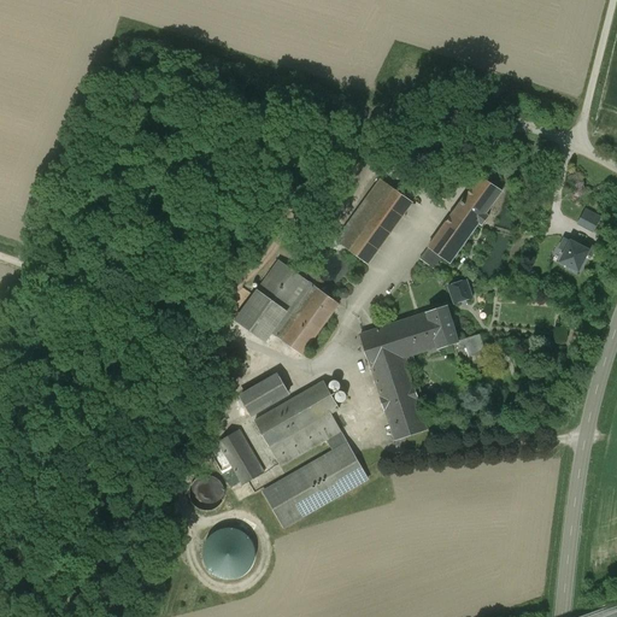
[(481,177),(428,248),(450,264),(479,223),(482,225),(488,217),(486,215),(503,192),(481,177)]
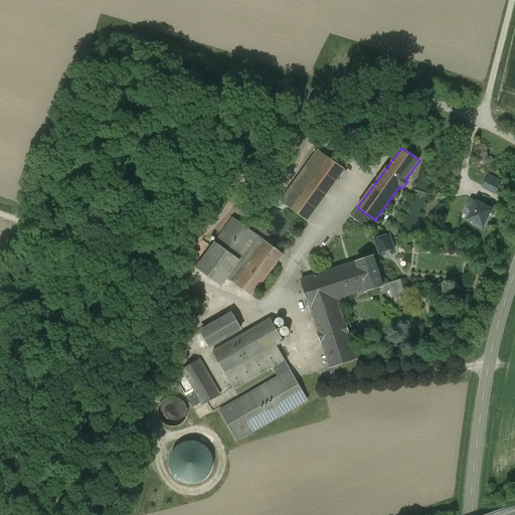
[(299,193),(289,207),(307,220),(344,169),(326,156),(299,193)]
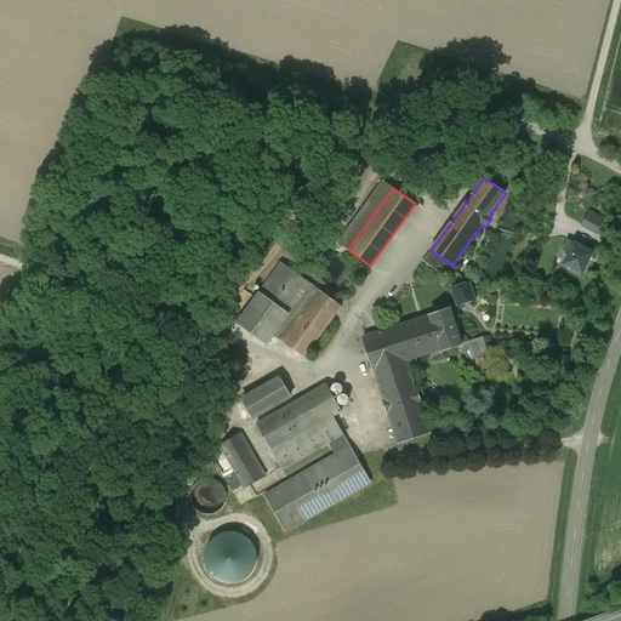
[(604,220),(590,212),(582,226),(598,233),(604,220)]
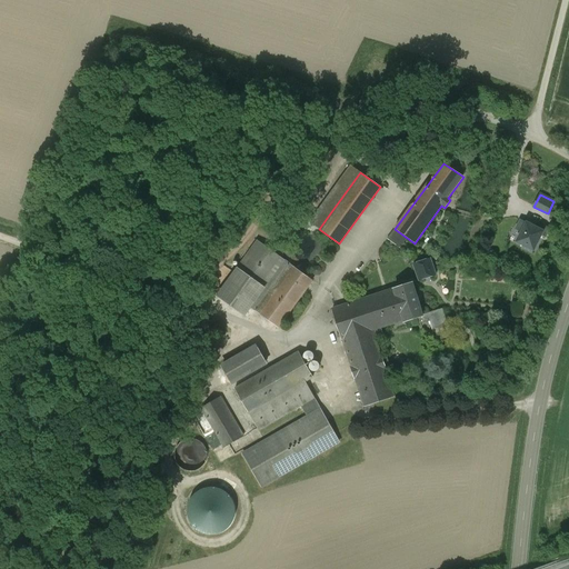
[(321,207),(310,222),(319,229),(330,213),(321,207)]
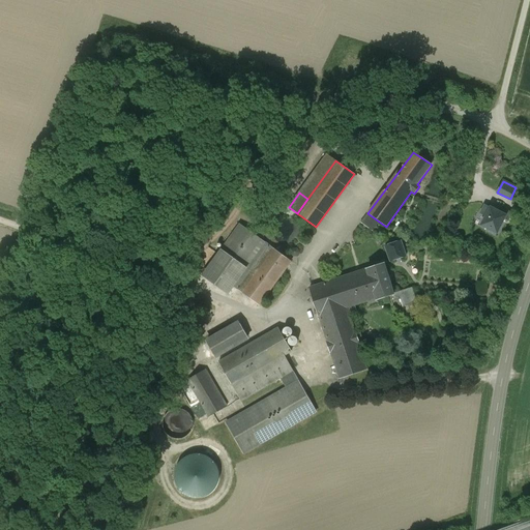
[(486,216),(491,207),(486,205),(481,214),(486,216)]
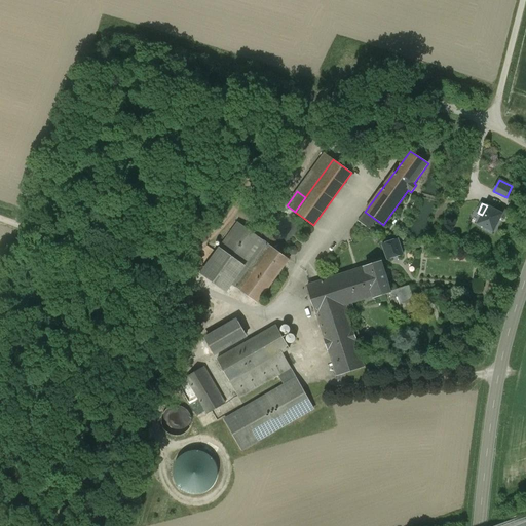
[(493,209),(487,205),(482,215),(478,224),(493,232),(500,218),(502,214),(498,212),(493,209)]
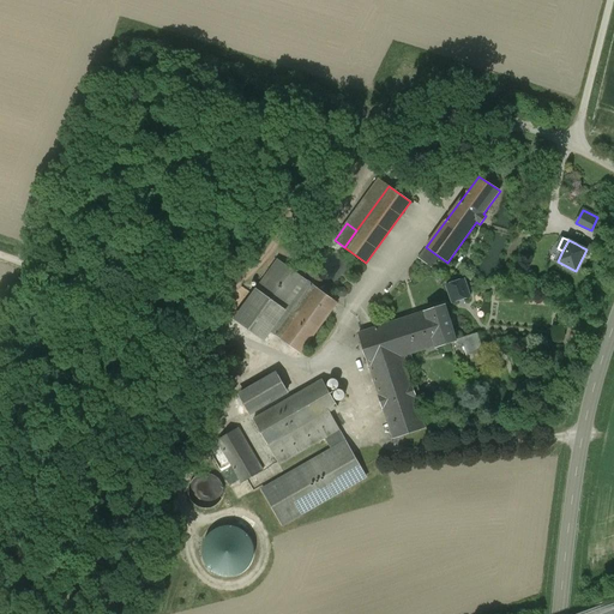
[(585,242),(582,247),(587,250),(584,254),(589,257),(594,247),(585,242)]
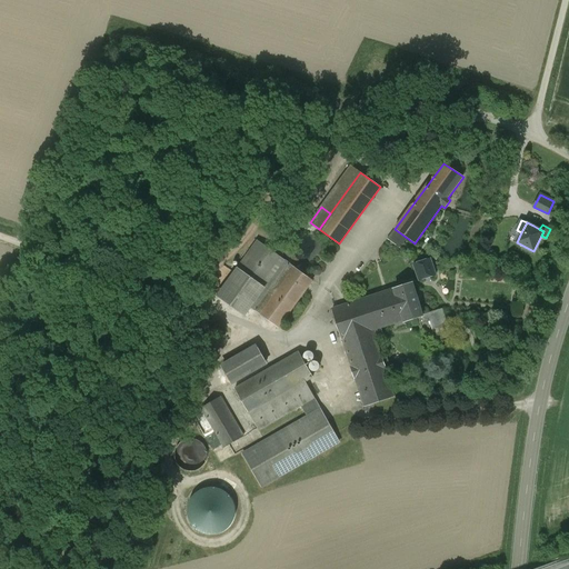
[(288,262),(258,241),(238,269),(263,288),(250,307),(253,310),(288,262)]
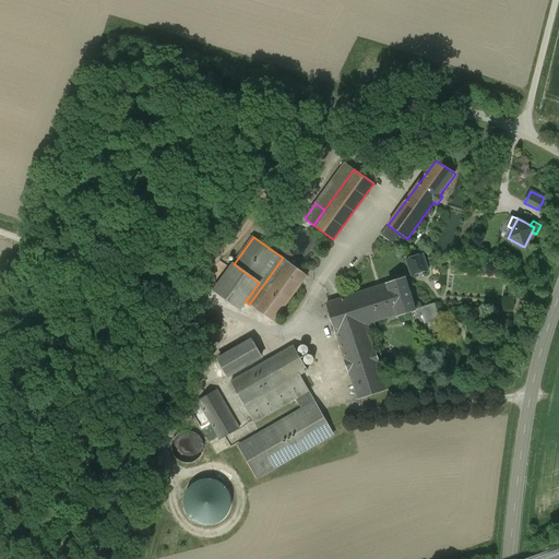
[(423,253),(406,260),(412,276),(428,271),(423,253)]
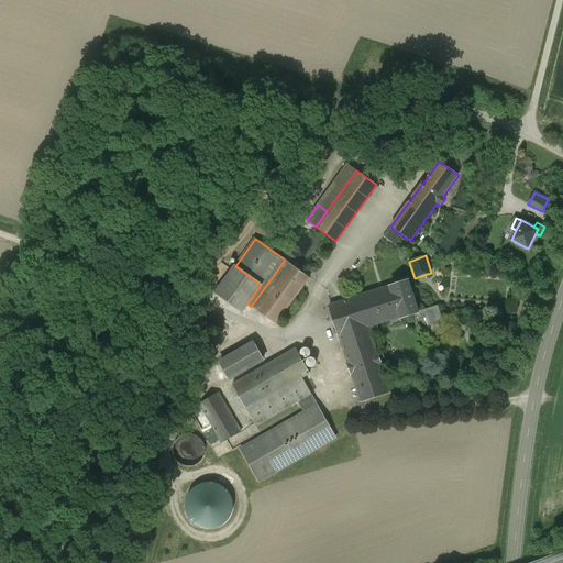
[(285,260),(251,307),(256,310),(290,264),(285,260)]
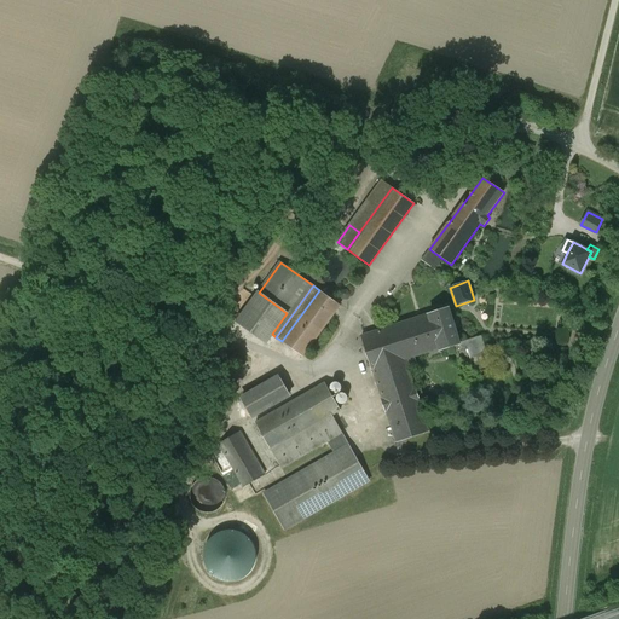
[(319,290),(282,341),(302,357),(340,306),(319,290)]
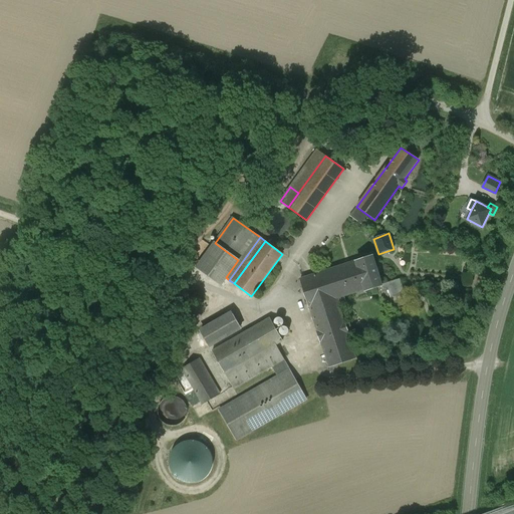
[(238,260),(215,243),(197,268),(220,285),(226,277),(238,260)]
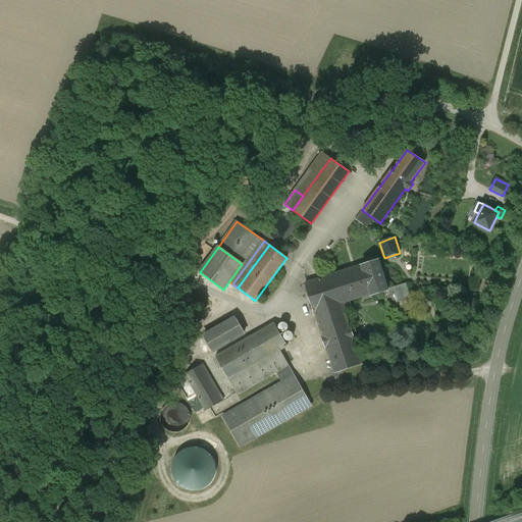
[(378,260),(305,283),(314,312),(342,303),(362,297),(363,299),(371,297),(371,295),(382,292),(387,290),(387,289),(378,260)]
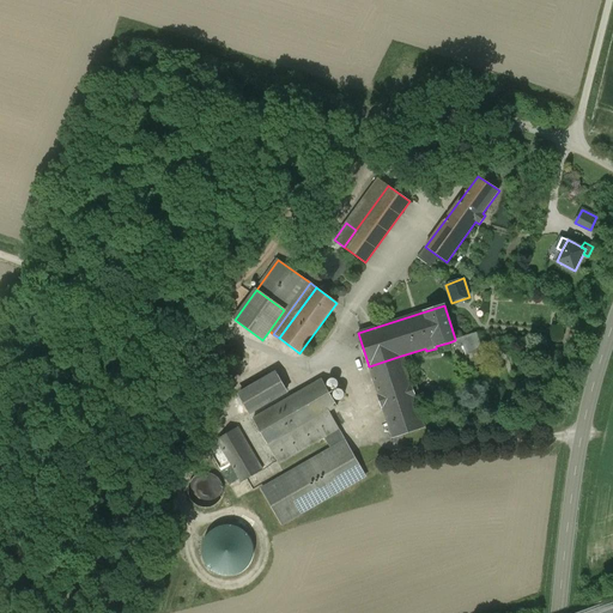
[(566,339),(568,326),(558,326),(557,338),(566,339)]
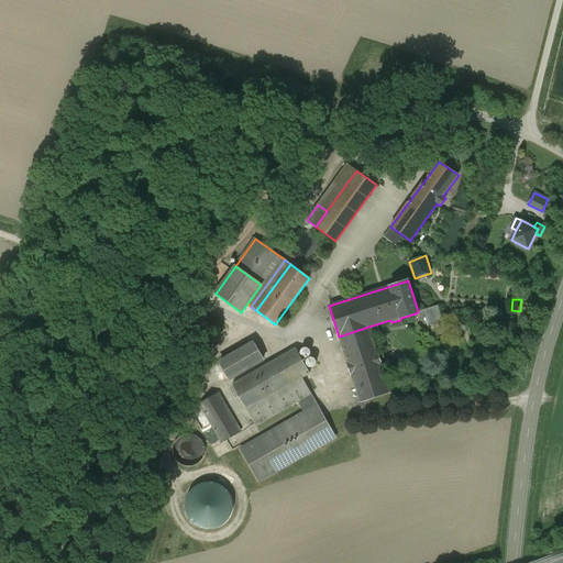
[(438,306),(418,311),(418,312),(412,315),(415,320),(426,317),(431,338),(446,333),(438,306)]
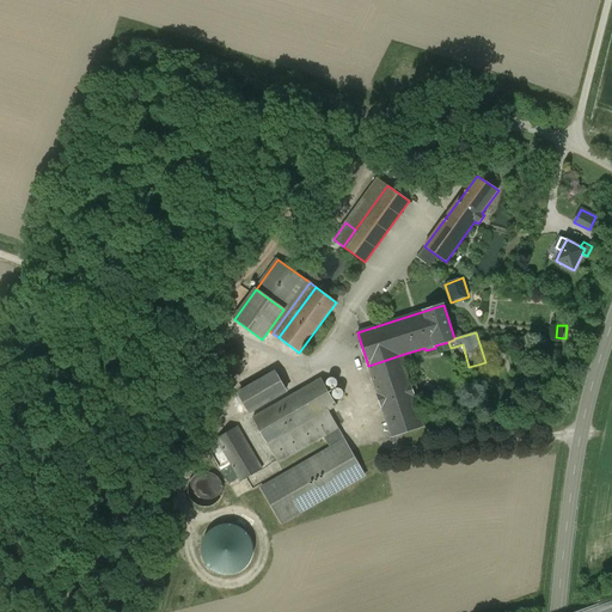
[(401,355),(368,366),(378,395),(377,395),(381,408),(383,408),(392,438),(423,427),(414,397),(415,397),(411,384),(410,384),(401,355)]
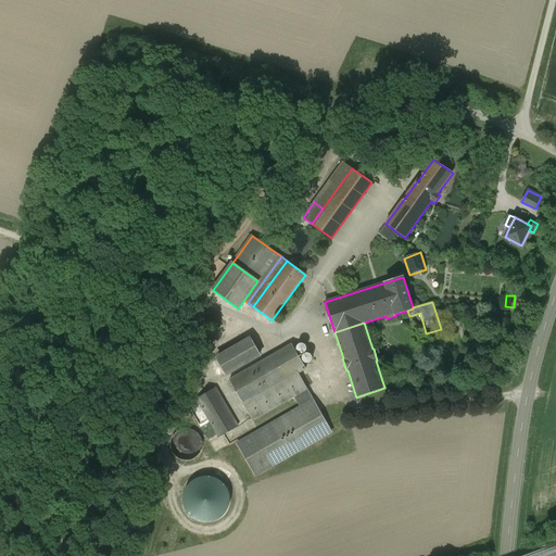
[(251,340),(217,358),(226,374),(260,355),(251,340)]
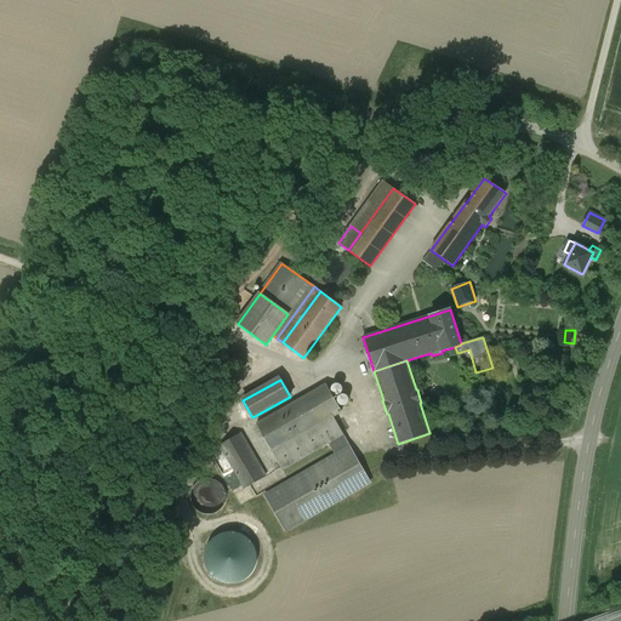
[(340,385),(337,383),(335,385),(334,385),(332,386),(332,387),(331,387),(331,388),(331,389),(332,392),(334,393),(335,394),(337,394),(339,394),(340,394),(341,393),(342,392),(342,391),(342,389),(342,388),(342,386),(341,385),(340,385)]
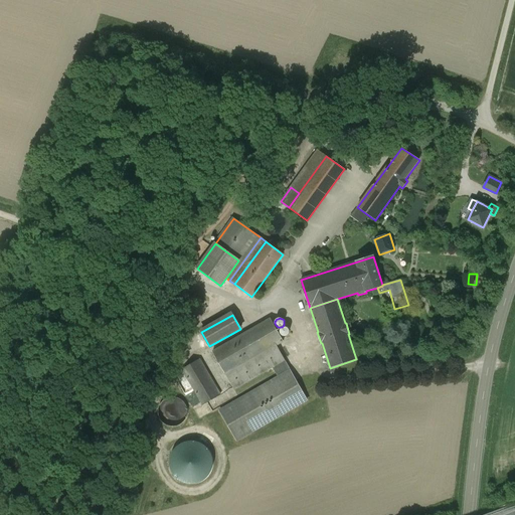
[(271,319),(212,352),(225,374),(277,346),(283,342),(271,319)]
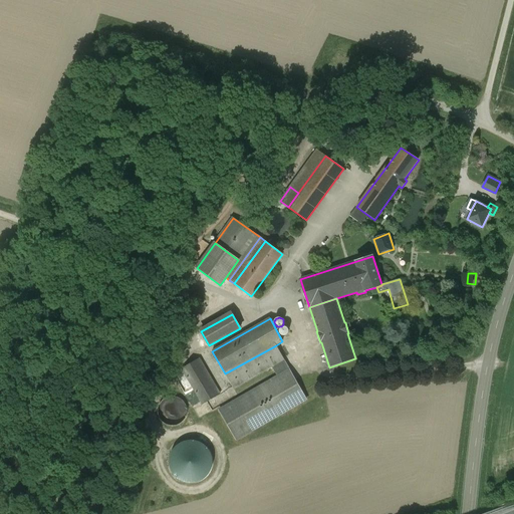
[(286,327),(285,326),(283,326),(282,326),(281,327),(280,328),(280,329),(279,330),(279,331),(279,332),(280,333),(281,334),(282,335),(284,335),(286,335),(287,334),(288,333),(288,332),(288,331),(288,329),(288,328),(287,327),(286,327)]
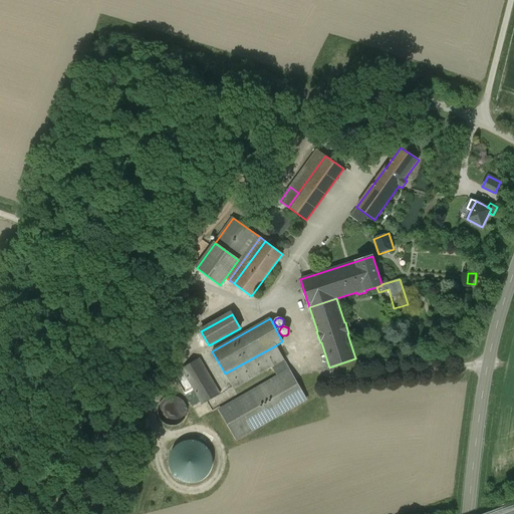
[(276,345),(225,373),(233,389),(272,366),(284,359),(276,345)]
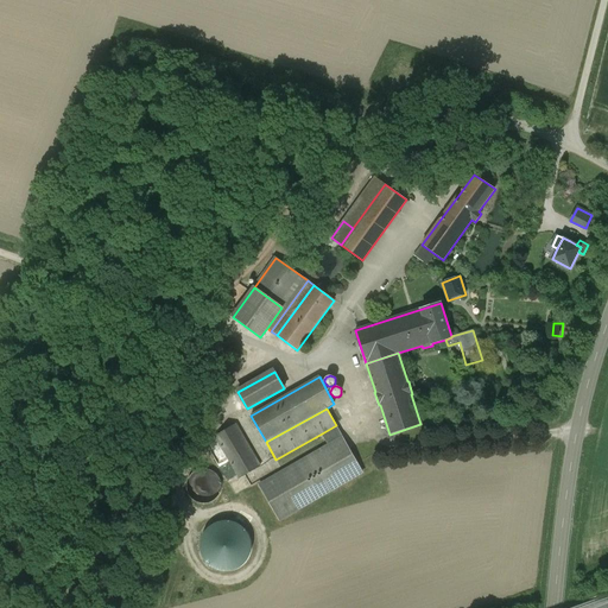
[(260,467),(235,424),(214,437),(239,479),(260,467)]
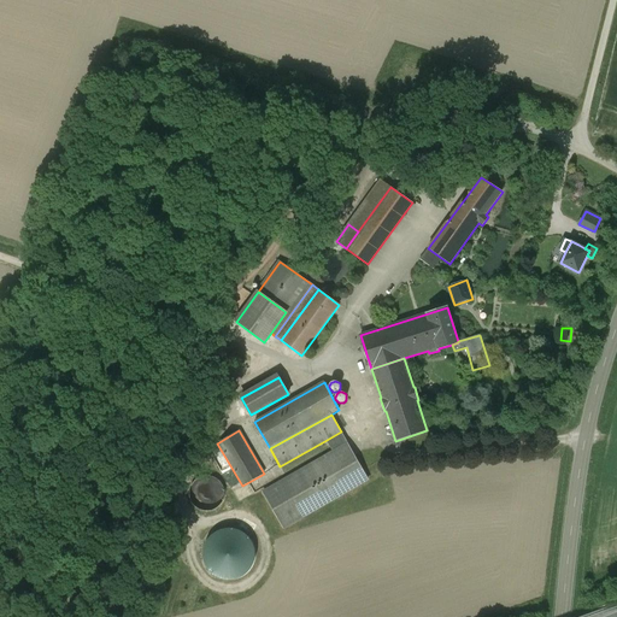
[(348,445),(341,432),(327,440),(334,452),(348,445)]
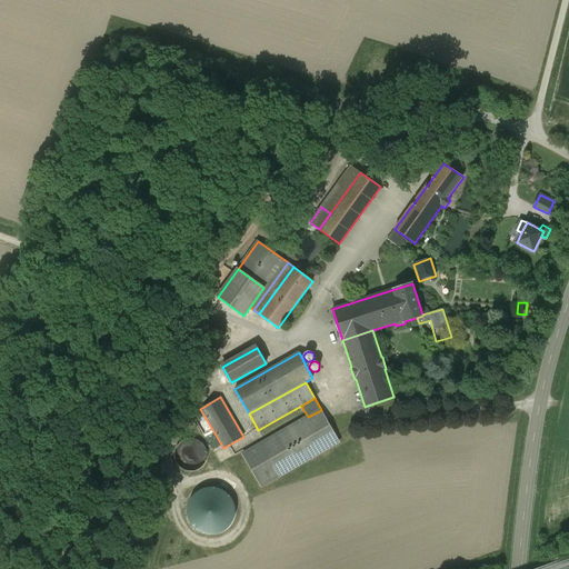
[(308,417),(242,455),(261,487),(339,441),(321,410),(308,417)]
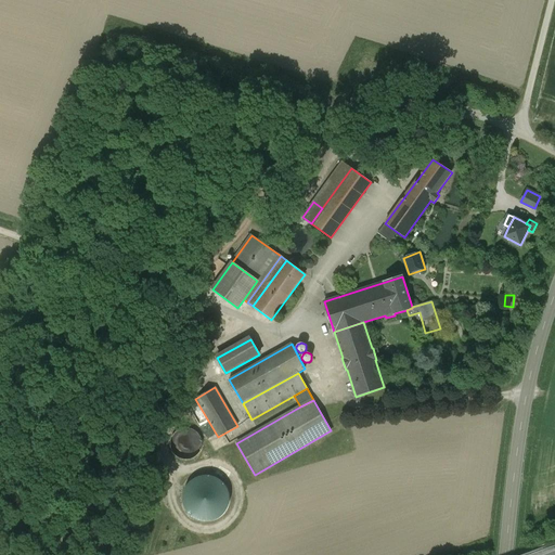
[(191,428),(188,428),(185,428),(183,428),(181,429),(179,429),(177,430),(175,433),(173,435),(172,436),(171,439),(170,440),(170,441),(170,442),(170,444),(170,446),(170,448),(171,450),(172,452),(175,454),(176,455),(178,457),(179,459),(181,459),(184,460),(186,460),(190,460),(192,459),(194,457),(195,456),(196,455),(198,454),(199,452),(201,450),(201,449),(202,448),(202,446),(202,443),(202,441),(201,439),(201,437),(199,435),(197,434),(196,431),(195,431),(194,430),(193,429),(191,428)]
